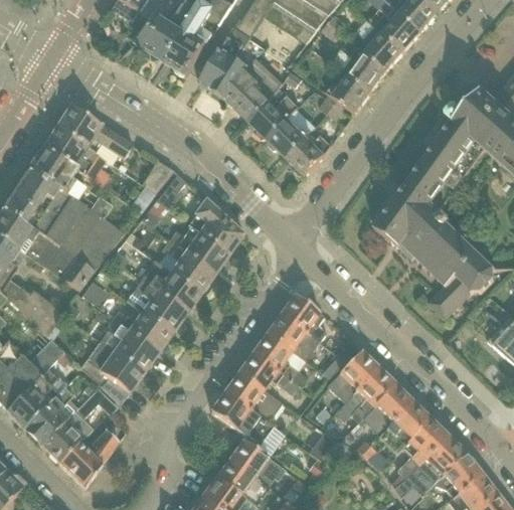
[(156,22),(179,0),(120,0),(114,9),(124,16),(131,6),(151,18),(156,22)]
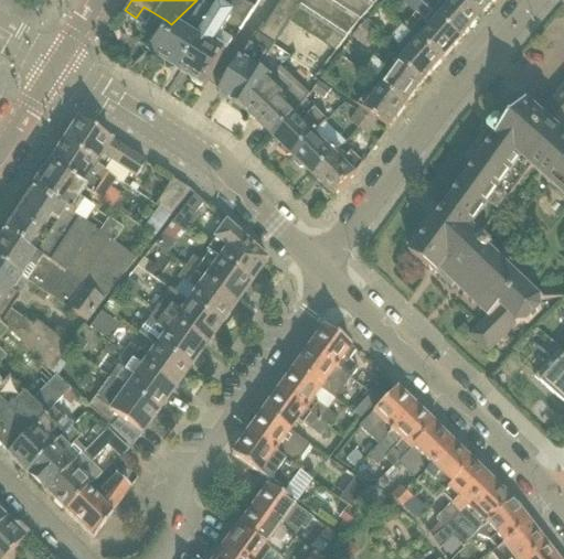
[(173,25),(151,47),(181,66),(222,2),(219,0),(205,0),(190,24),(180,19),(173,25)]
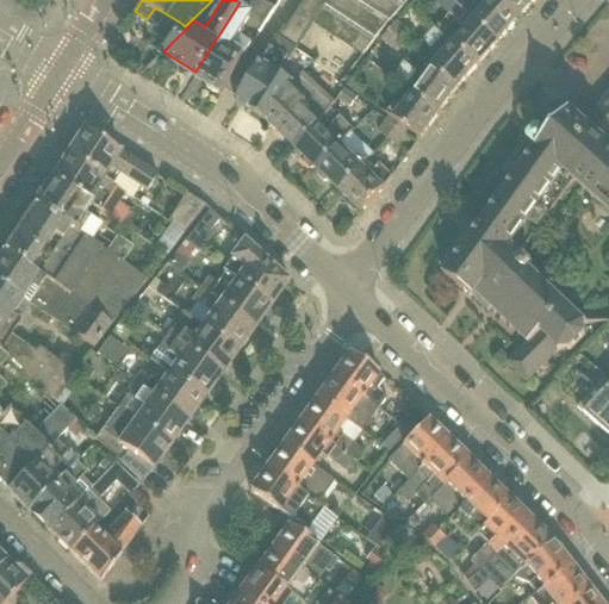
[(240,2),(196,72),(210,81),(209,82),(213,87),(219,89),(221,87),(224,89),(267,19),(249,8),(254,0),(241,0),(240,2)]
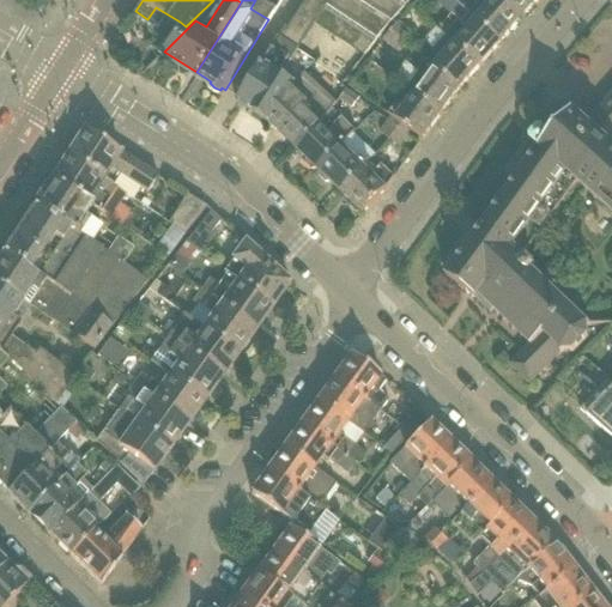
[(381,31),(408,0),(306,0),(284,35),(301,46),(316,19),(365,53),(381,31)]
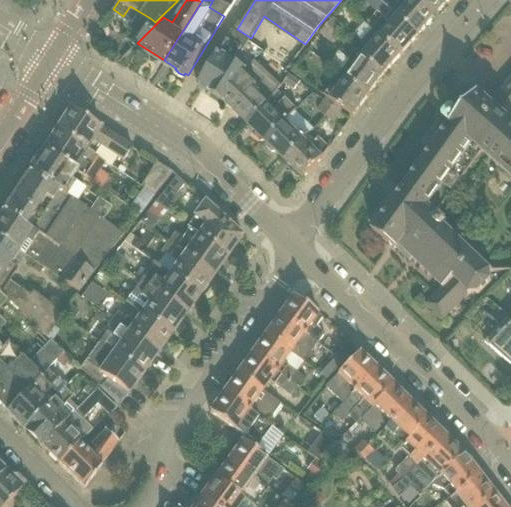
[(393,8),(420,31),(438,11),(424,0),(394,0),(390,4),(394,7),(393,8)]
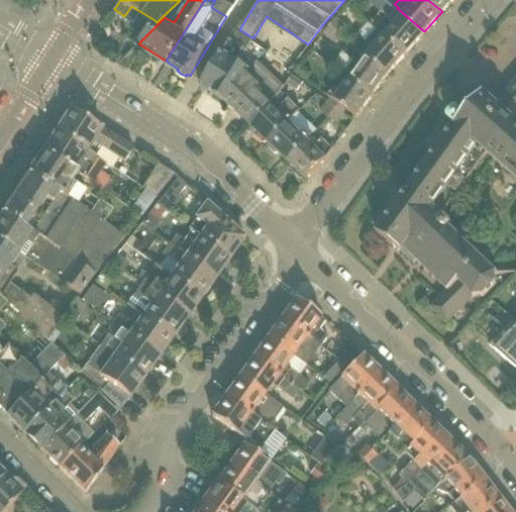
[(428,0),(442,11),(451,0),(428,0)]
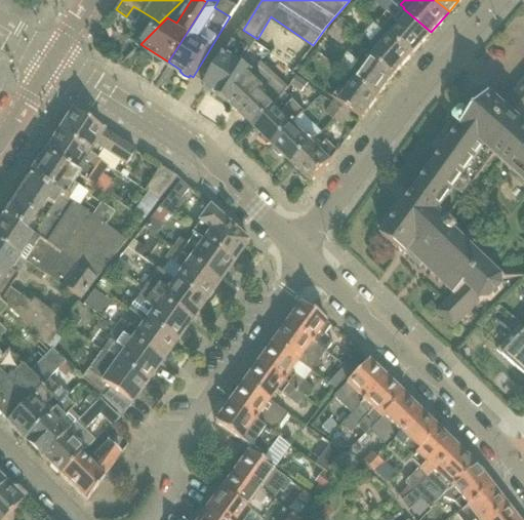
[(403,8),(397,15),(395,13),(384,26),(413,51),(431,32),(403,8)]
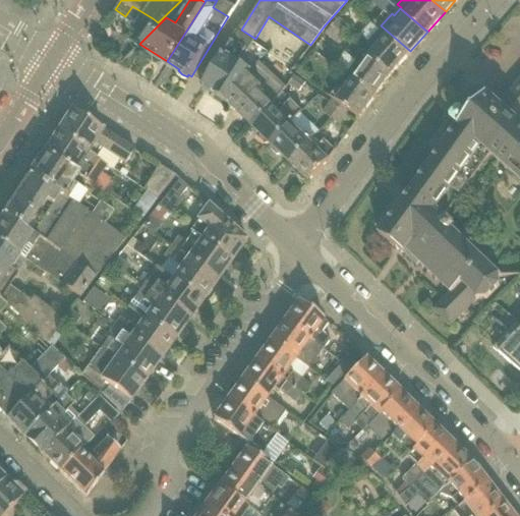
[(340,15),(333,22),(344,32),(351,24),(340,15)]
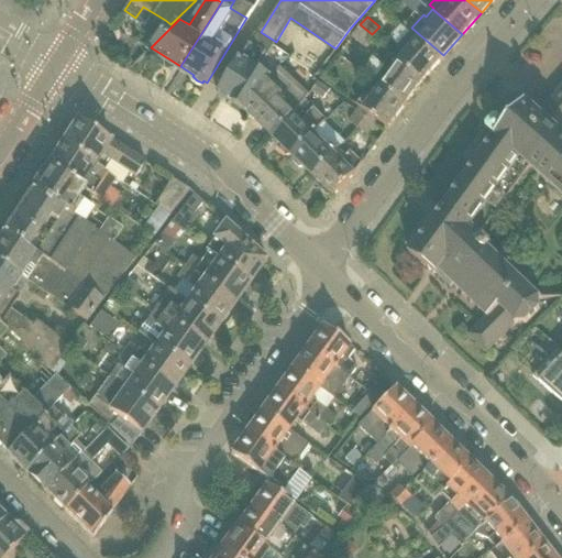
[(146,44),(151,47),(173,25),(171,24),(165,20),(157,33),(154,31),(146,44)]
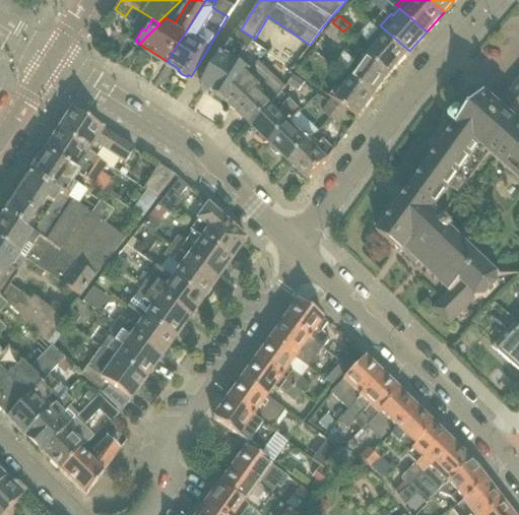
[(374,20),(363,33),(371,40),(364,49),(392,71),(409,51),(380,25),(374,20)]
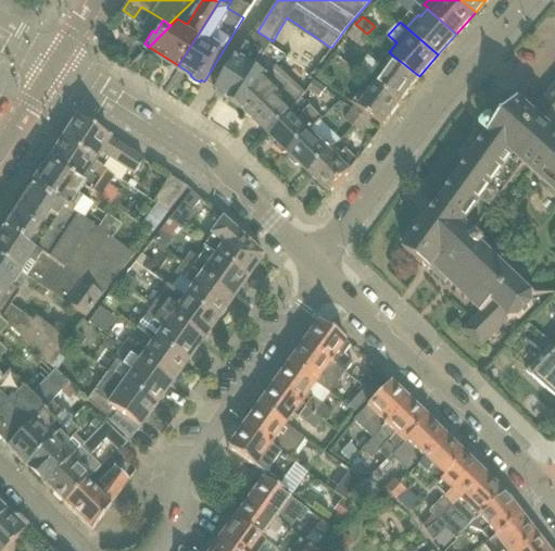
[(367,34),(355,24),(349,32),(361,41),(367,34)]
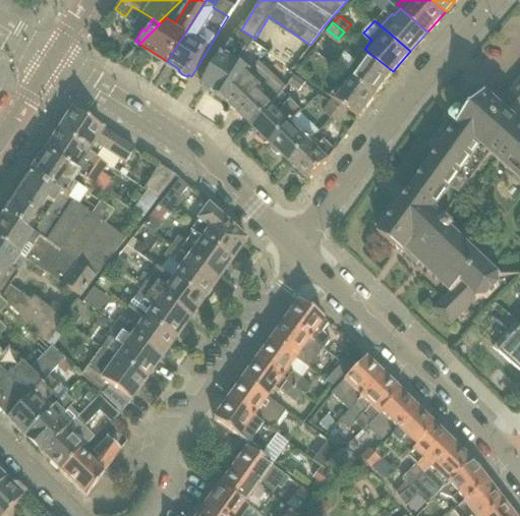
[(255,39),(241,30),(238,27),(204,83),(231,101),(249,71),(249,70),(252,66),(241,60),(255,39)]
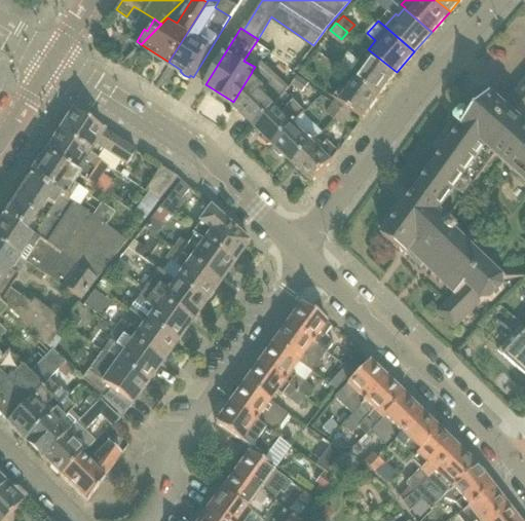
[(368,49),(360,61),(350,73),(358,77),(380,94),(397,72),(368,49)]
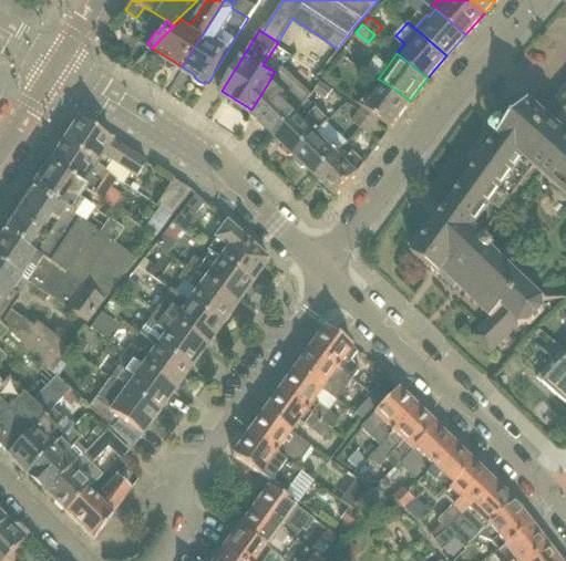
[(342,76),(330,68),(323,75),(337,85),(342,76)]
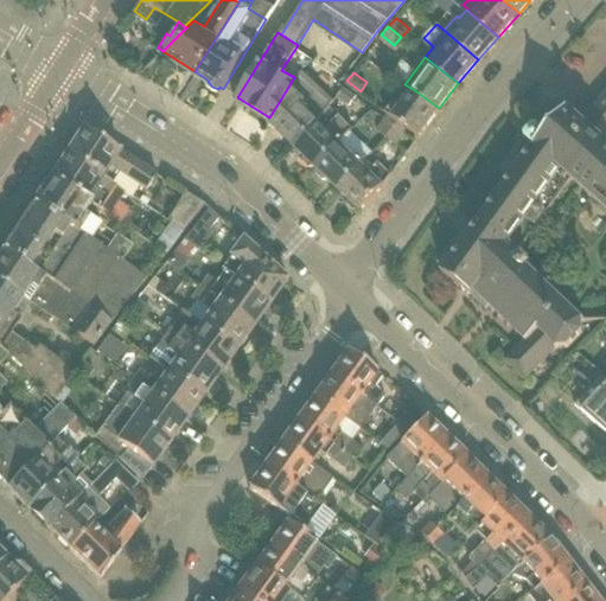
[(291,83),(269,117),(294,142),(318,119),(303,103),(308,98),(291,83)]
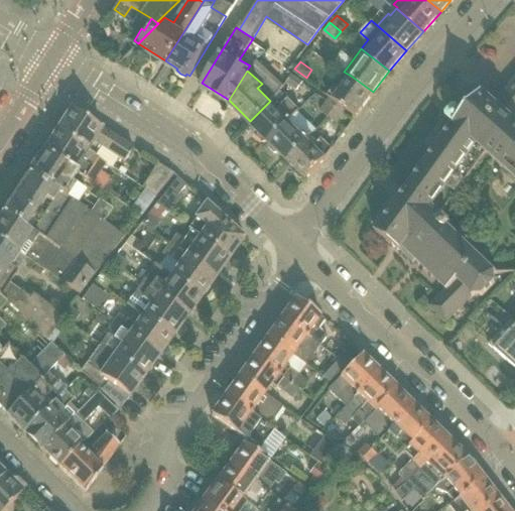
[(303,80),(292,72),(287,79),(287,80),(298,87),(303,80)]
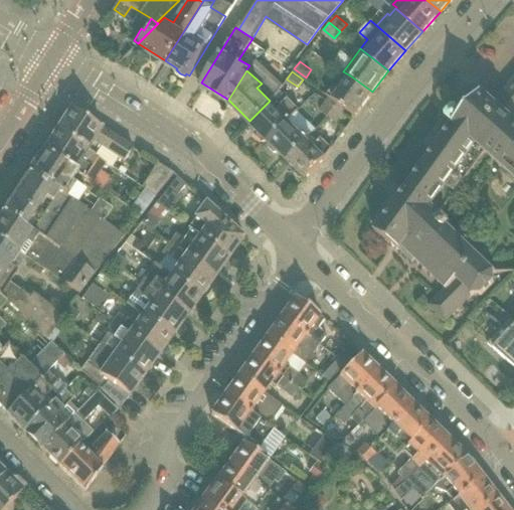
[(328,93),(357,114),(372,92),(350,75),(340,89),(334,83),(328,93)]
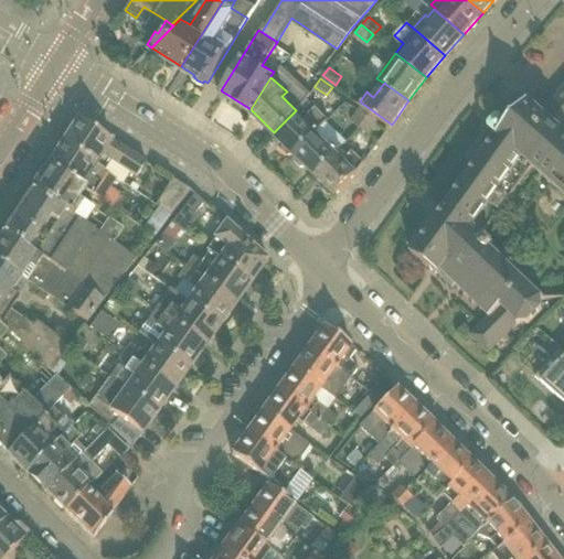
[(530,320),(544,305),(543,298),(544,296),(491,247),(495,243),(485,232),(532,165),(560,190),(563,193),(563,130),(563,85),(542,110),(520,90),(490,126),(498,133),(413,251),(440,271),(454,285),(457,281),(491,314),(474,332),(491,348),(517,322),(518,322),(520,320),(530,320)]
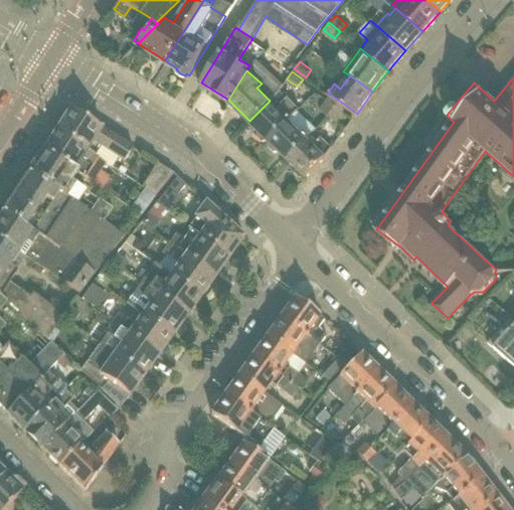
[(267,138),(269,139),(288,119),(289,120),(300,107),(282,89),(275,97),(274,96),(270,101),(249,121),(259,130),(258,133),(264,139),(267,138)]
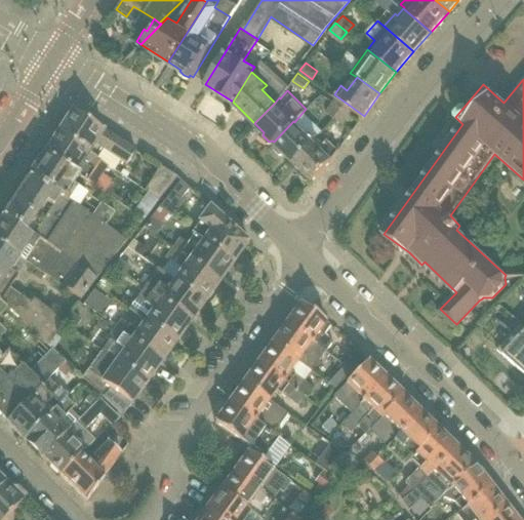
[(327,111),(334,117),(343,106),(334,101),(327,111)]
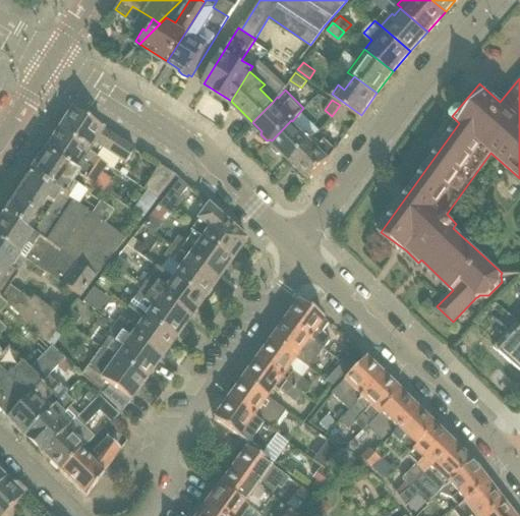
[(347,111),(340,105),(332,116),(340,121),(347,111)]
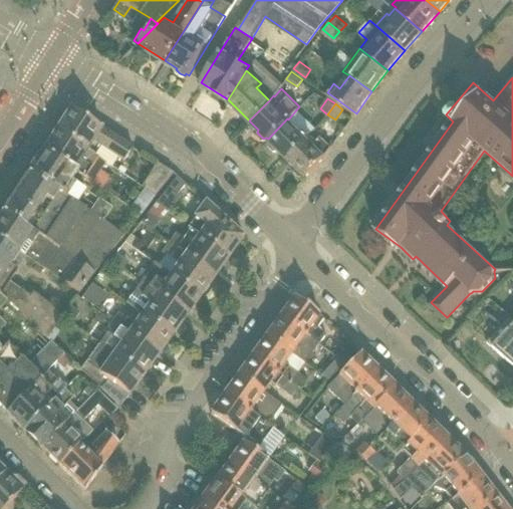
[(103,125),(100,123),(71,105),(58,126),(96,152),(95,153),(98,155),(98,154),(113,163),(117,157),(118,155),(102,143),(94,138),(103,125)]
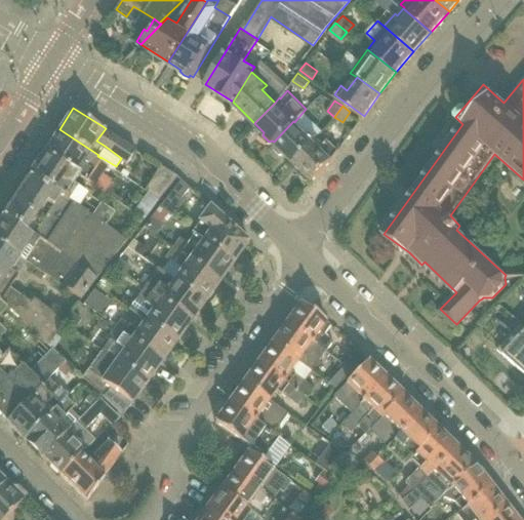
[(284,152),(293,160),(317,134),(310,127),(305,132),(294,122),(293,121),(274,142),(276,144),(275,148),(280,153),(284,152)]
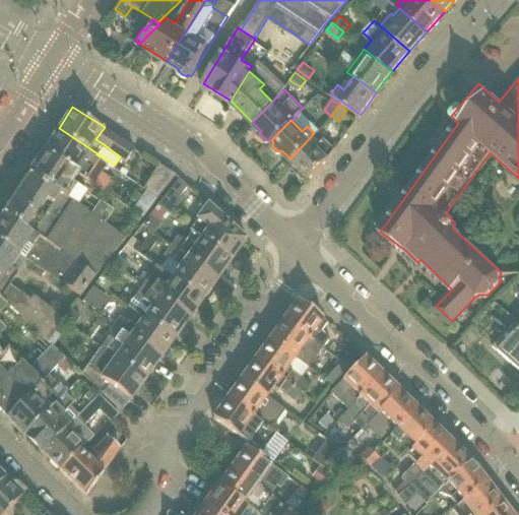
[(104,144),(120,156),(126,161),(135,146),(105,127),(95,139),(104,144)]
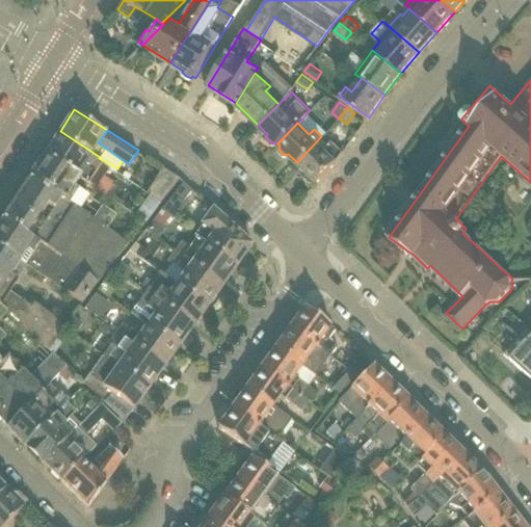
[(104,175),(96,168),(102,160),(99,158),(100,157),(60,131),(46,152),(81,175),(91,182),(97,186),(104,175)]
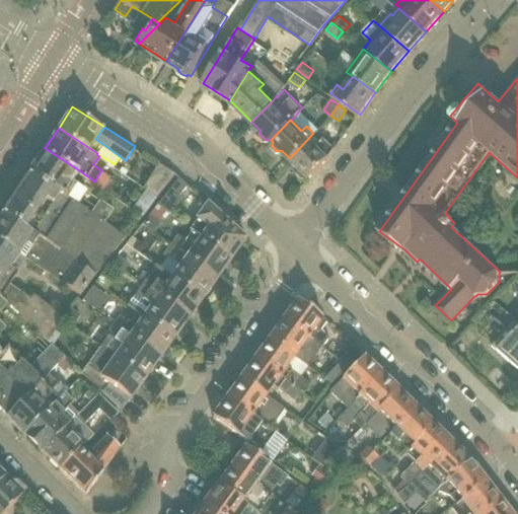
[(306,175),(308,177),(328,156),(336,146),(325,137),(321,141),(313,133),(290,158),(299,167),(298,170),(303,176),(306,175)]
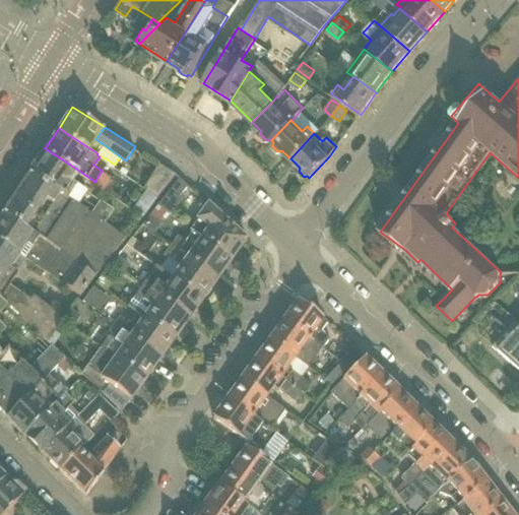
[(73,180),(79,171),(45,148),(30,171),(69,195),(77,183),(73,180)]
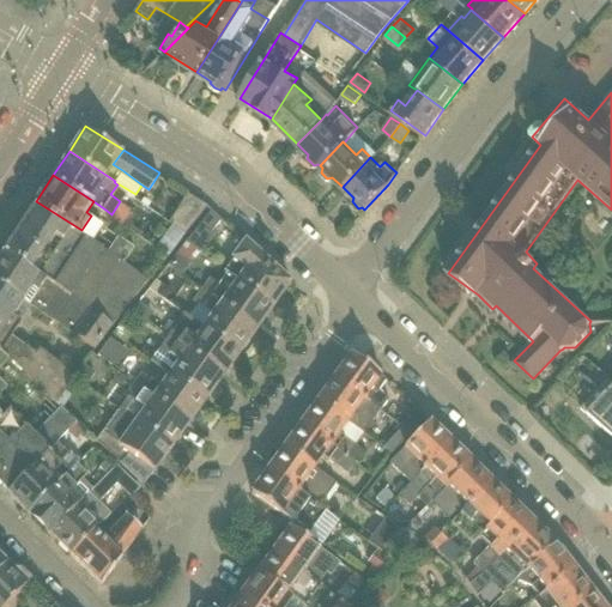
[(207,202),(188,190),(179,206),(171,219),(186,229),(206,206),(207,202)]
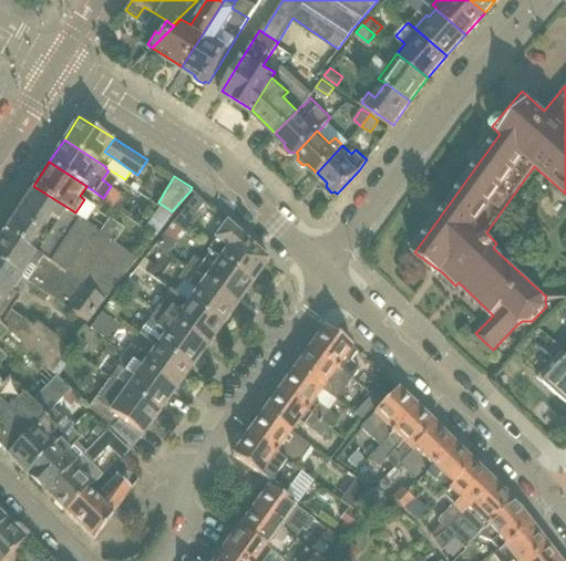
[(139,256),(115,239),(86,220),(80,216),(75,213),(33,186),(19,208),(122,276),(139,256)]
